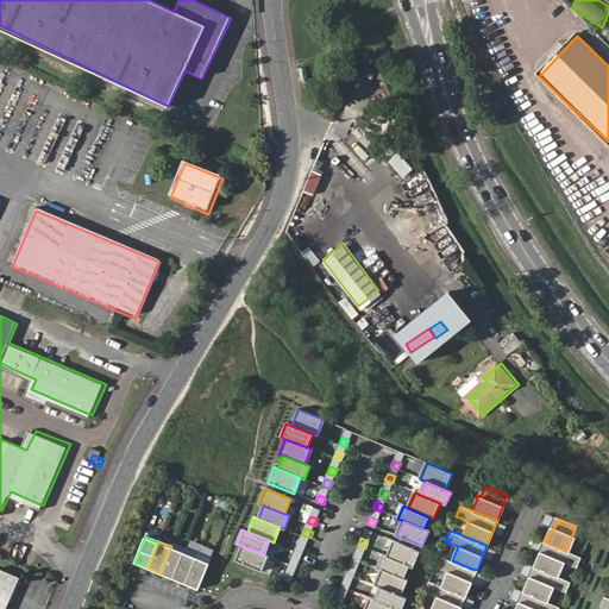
[(420,552),(394,542),(388,558),(409,566),(413,569),(420,552)]
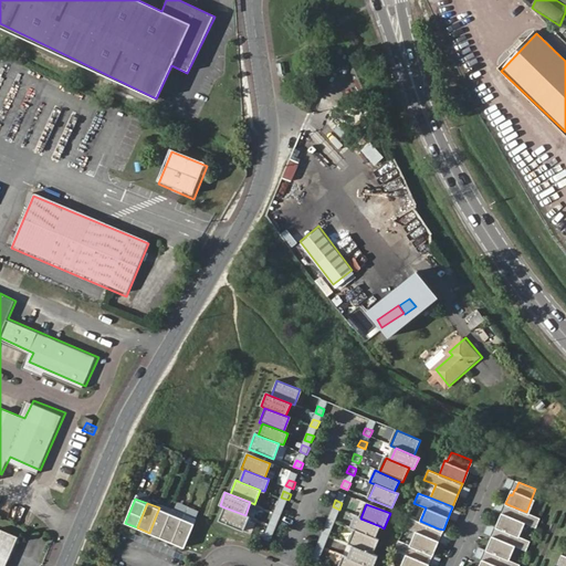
[(278,505),(275,512),(282,515),(285,509),(278,505)]
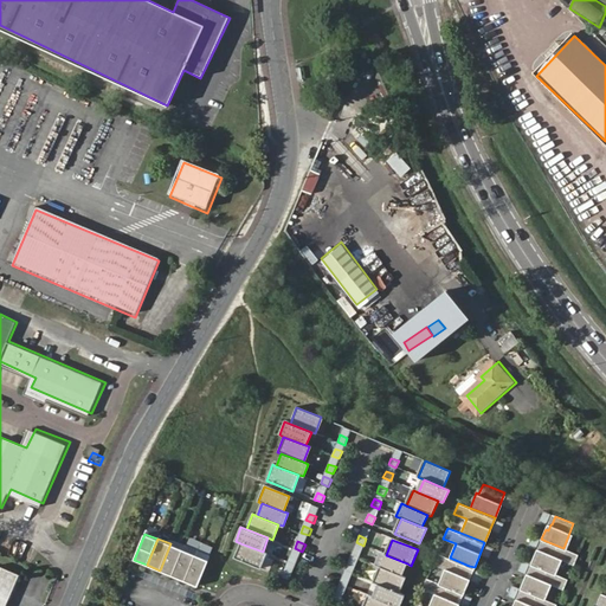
[(563,548),(546,541),(541,549),(540,548),(537,555),(535,554),(530,563),(535,565),(553,573),(559,559),(573,565),(578,554),(563,548)]
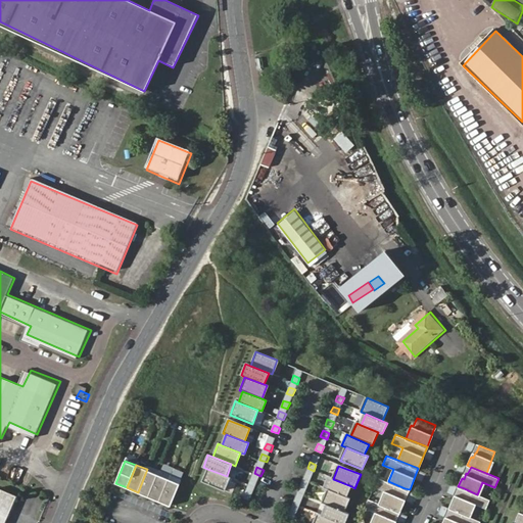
[(158,474),(147,469),(138,492),(149,496),(158,474)]
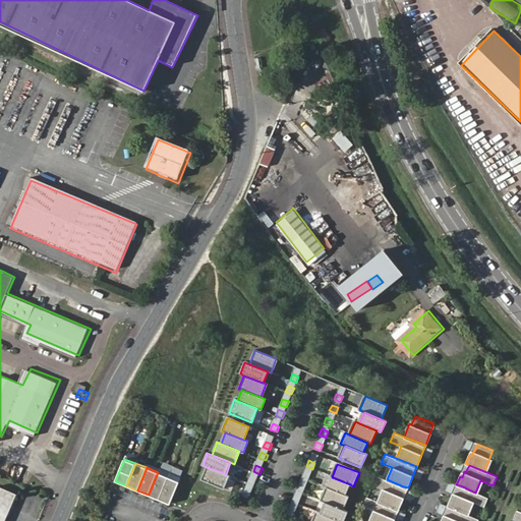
[(226,474),(207,467),(201,480),(224,488),(229,475),(226,474)]
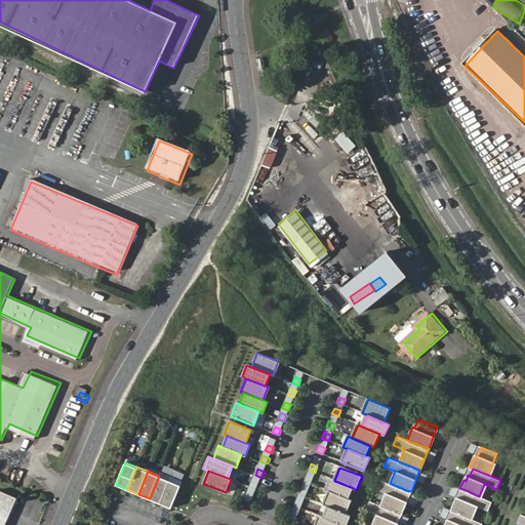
[(307,475),(304,481),(310,484),(313,478),(307,475)]
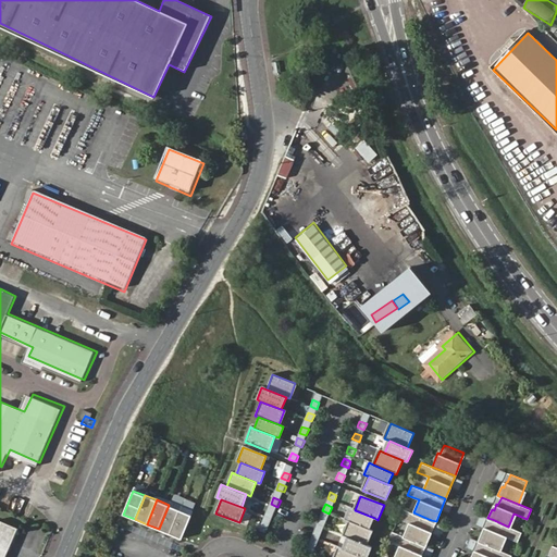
[(181,509),(169,505),(159,529),(171,533),(181,509)]
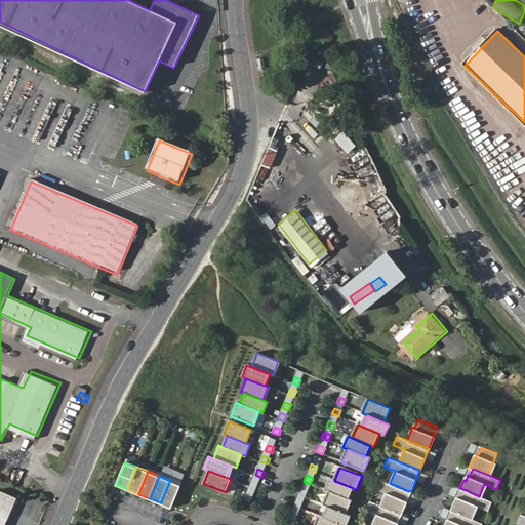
[(334,481),(330,479),(325,490),(330,492),(348,499),(353,488),(334,481)]
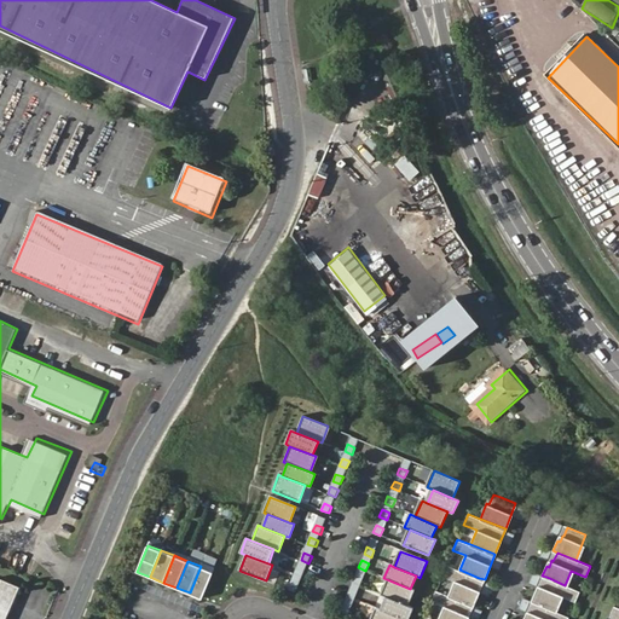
[(460,570),(447,565),(443,576),(455,580),(449,595),(474,605),(485,579),(479,578),(460,570)]
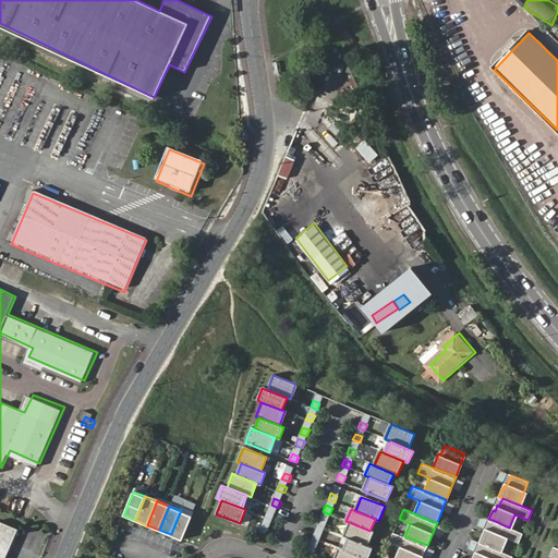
[(193,516),(181,510),(171,534),(183,540),(193,516)]
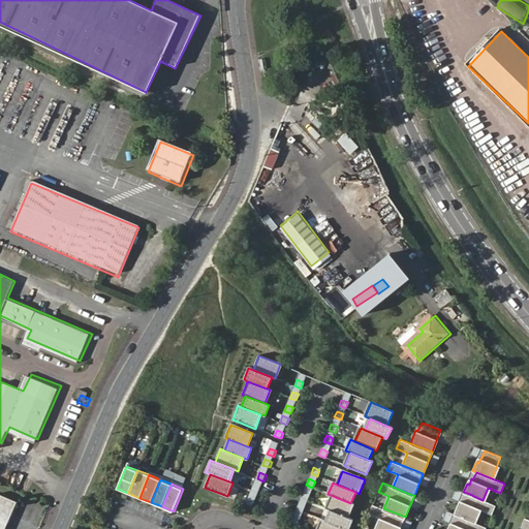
[(228,497),(236,499),(240,485),(232,484),(228,497)]
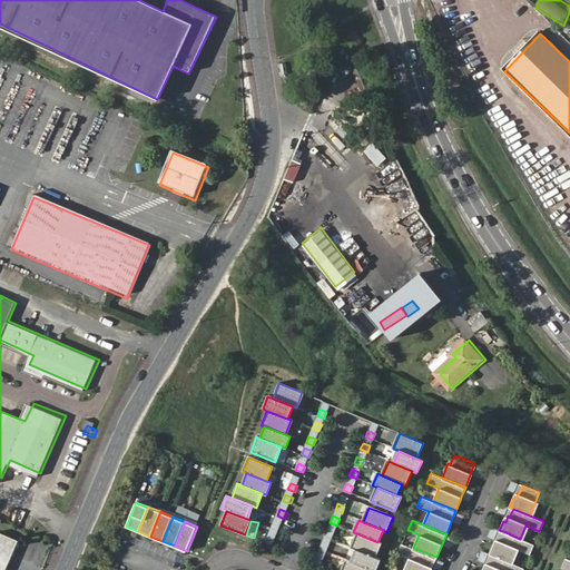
[(275,522),(273,529),(279,531),(282,524),(275,522)]
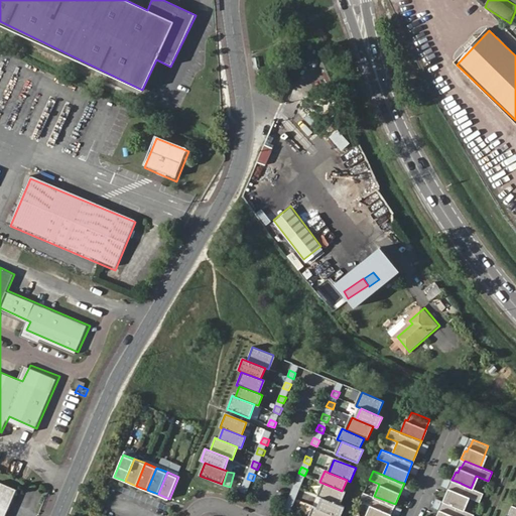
[(295,480),(293,486),(299,489),(301,483),(295,480)]
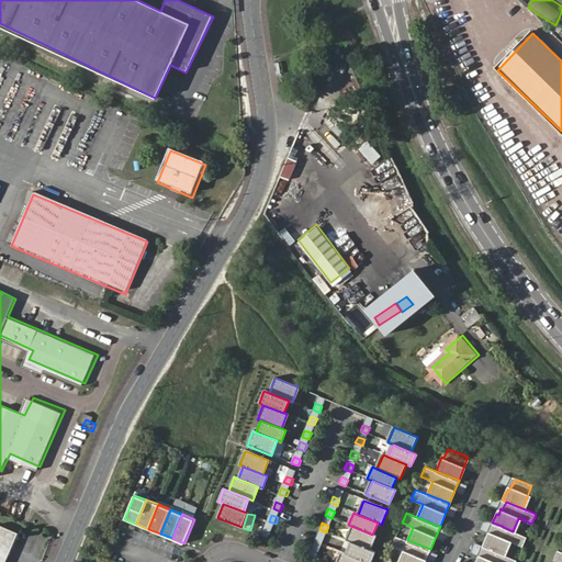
[(513,531),(496,524),(493,532),(492,531),(489,538),(486,537),(483,546),(486,547),(503,553),(508,540),(521,547),(526,537),(513,531)]
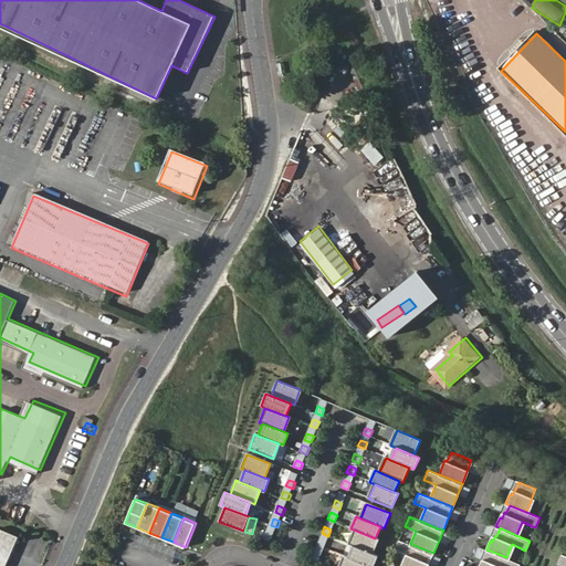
[(0,565),(4,565),(18,537),(0,530),(0,565)]
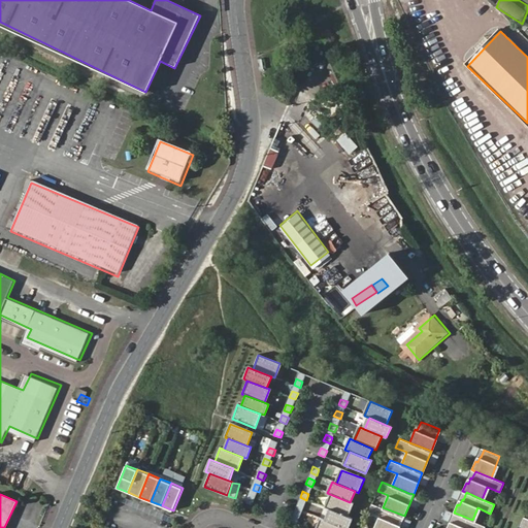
[(350,502),(332,495),(326,508),(330,510),(348,518),(353,503),(350,502)]
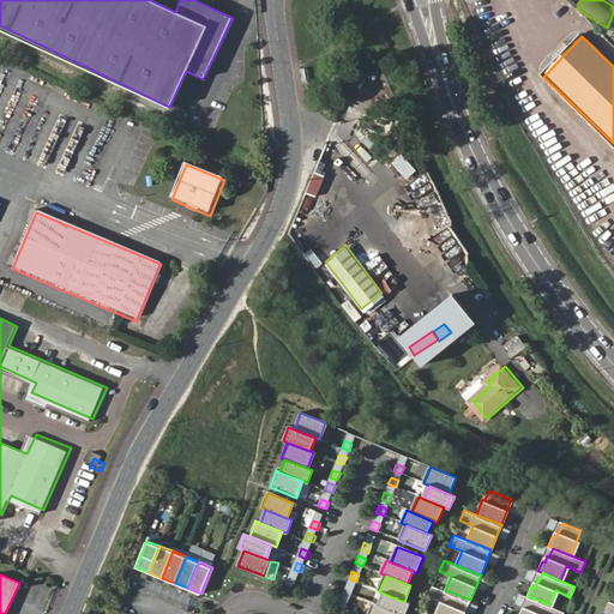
[(289,578),(287,585),(295,589),(298,582),(289,578)]
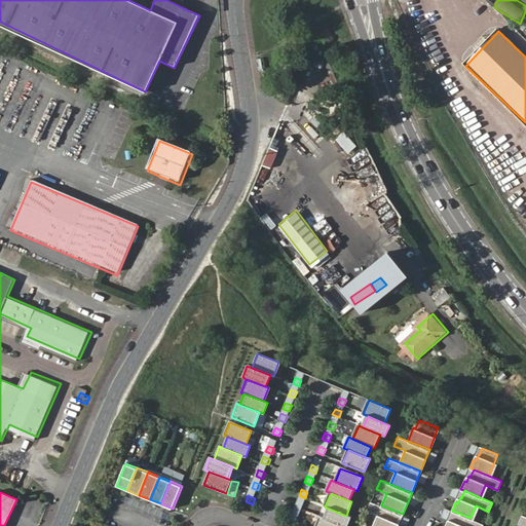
[(297,500),(294,506),(300,510),(303,503),(297,500)]
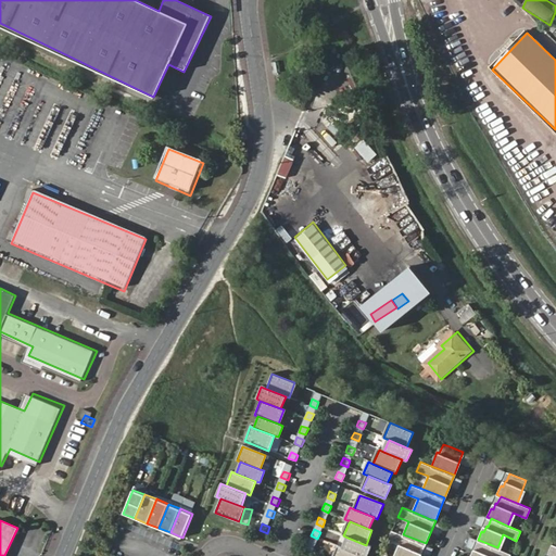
[(420,555),(426,543),(403,534),(392,530),(388,540),(399,544),(393,555),(420,555)]
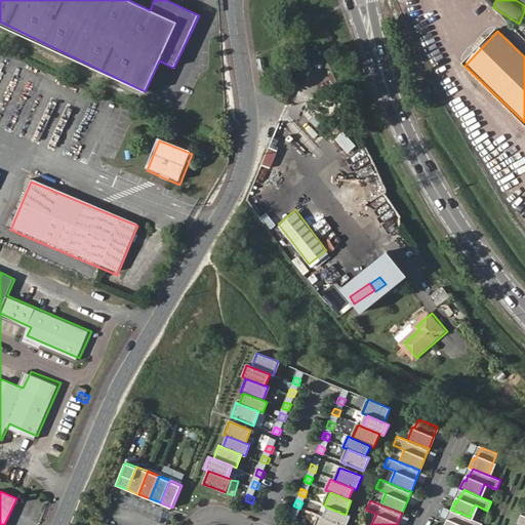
[(346,515),(328,508),(324,518),(340,524),(346,524),(351,516),(346,515)]
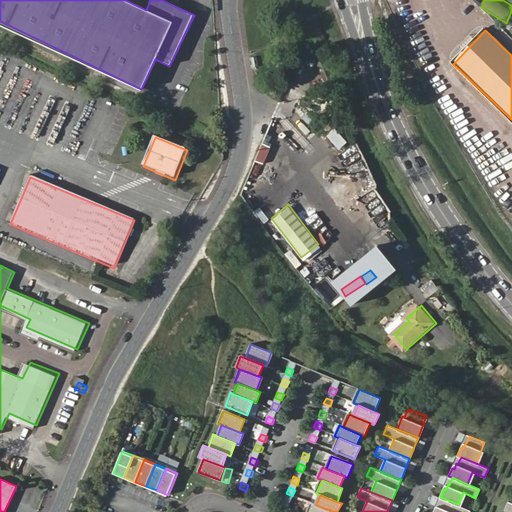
[(458,504),(443,498),(440,506),(439,505),(436,511),(434,510),(433,511),(469,511),(470,510),(458,504)]
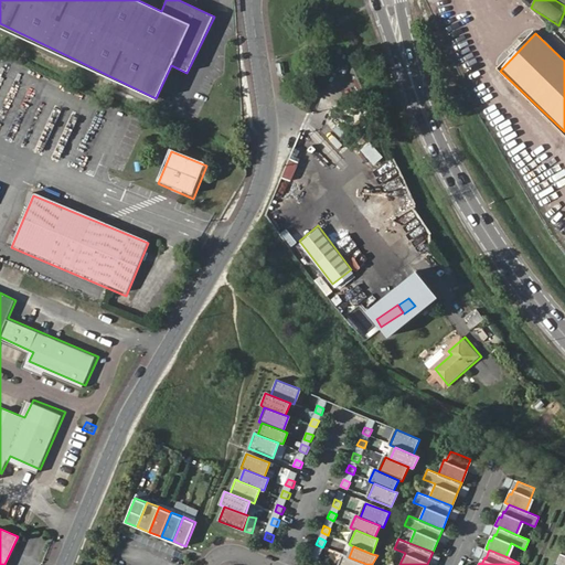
[(312,553),(309,558),(317,562),(319,555),(312,553)]
